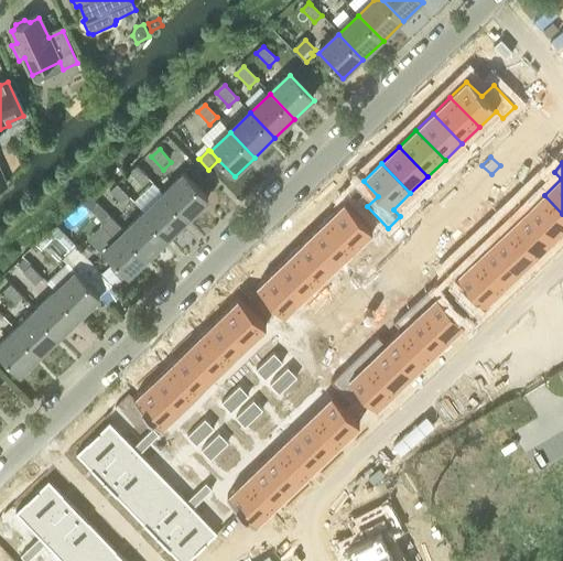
[(491,174),(482,165),(473,173),(483,183),(491,174)]
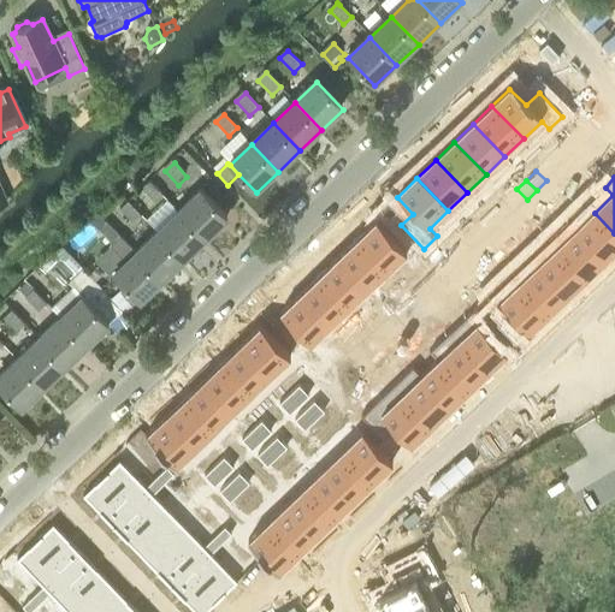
[(155,205),(165,197),(152,183),(143,191),(155,205)]
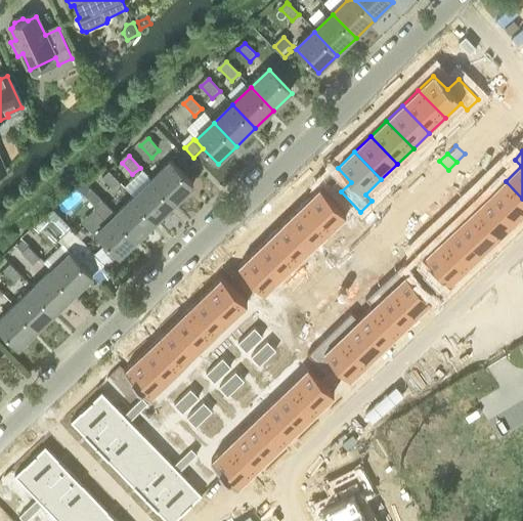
[(469,159),(461,167),(470,176),(478,168),(469,159)]
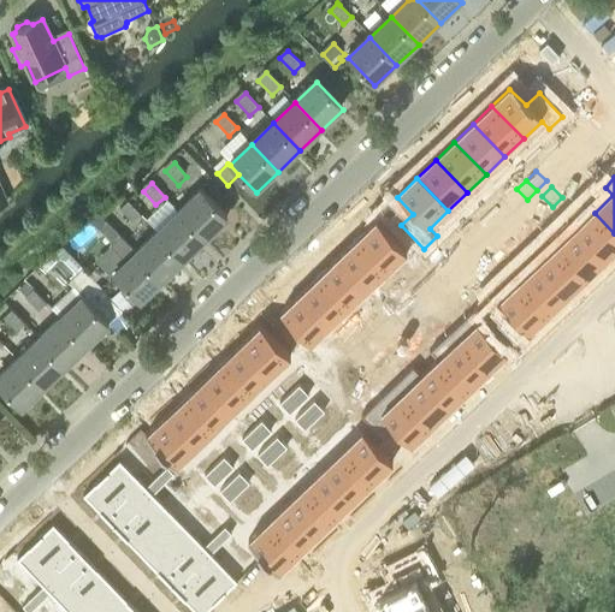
[(206,241),(229,219),(202,191),(179,213),(206,241)]
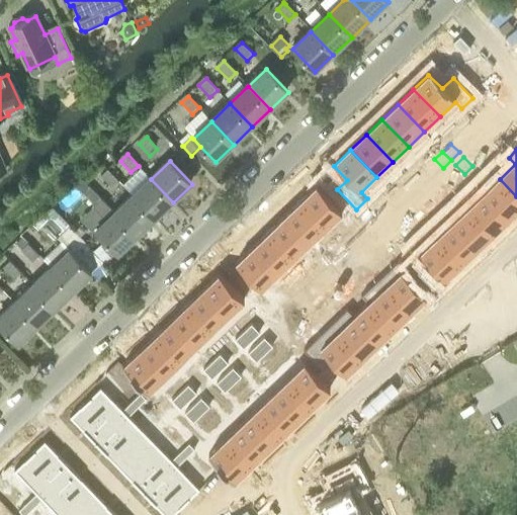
[(447,172),(456,181),(464,174),(455,165),(447,172)]
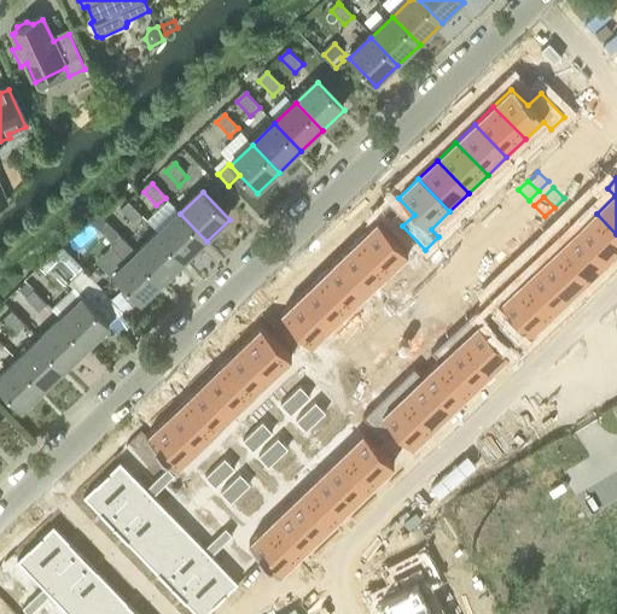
[(135,227),(144,218),(131,204),(121,212),(135,227)]
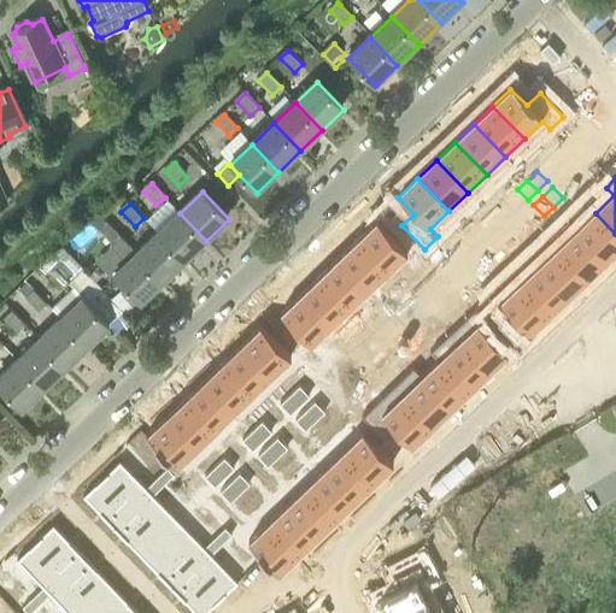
[(490,216),(500,227),(510,218),(499,207),(490,216)]
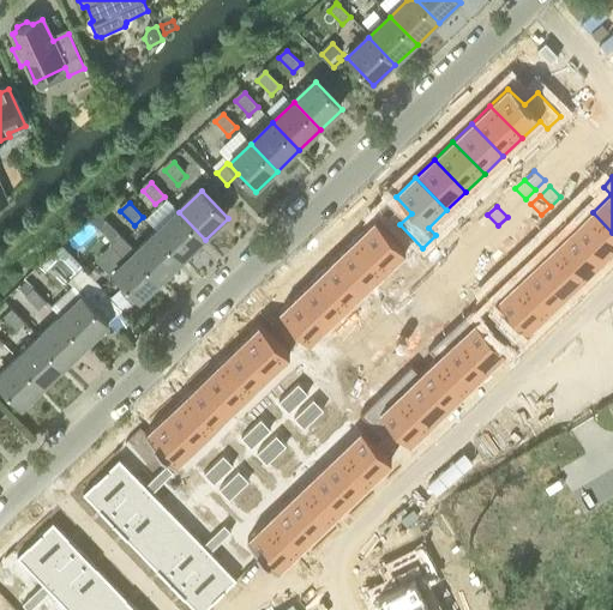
[(179,212),(157,233),(184,260),(205,240),(179,212)]
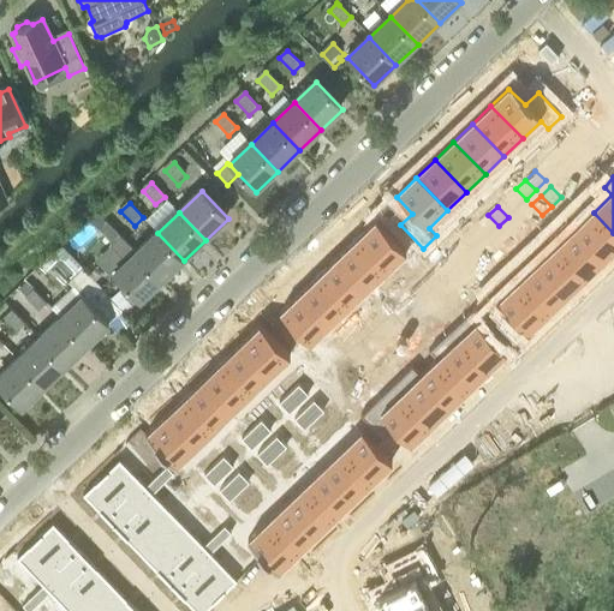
[(613,233),(594,213),(574,231),(607,263),(613,255),(613,233)]
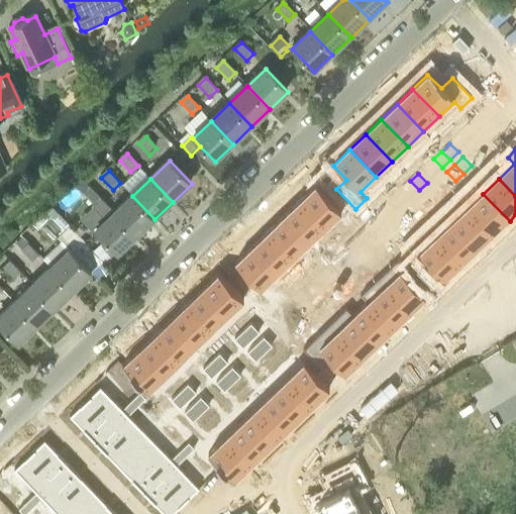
[(84,195),(90,188),(81,180),(75,186),(84,195)]
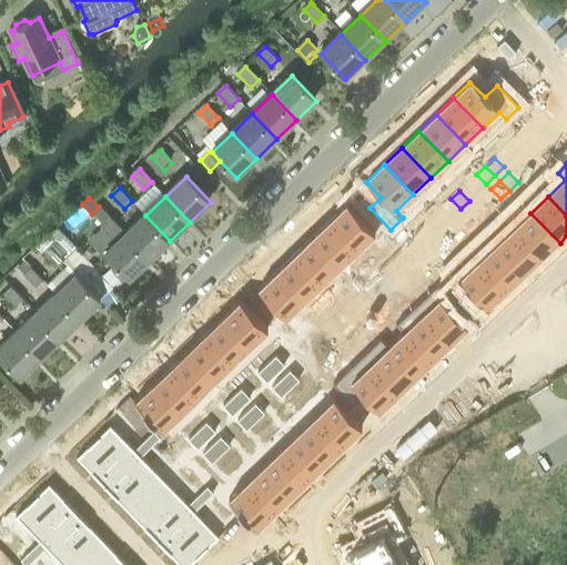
[(461,209),(451,199),(442,208),(452,218),(461,209)]
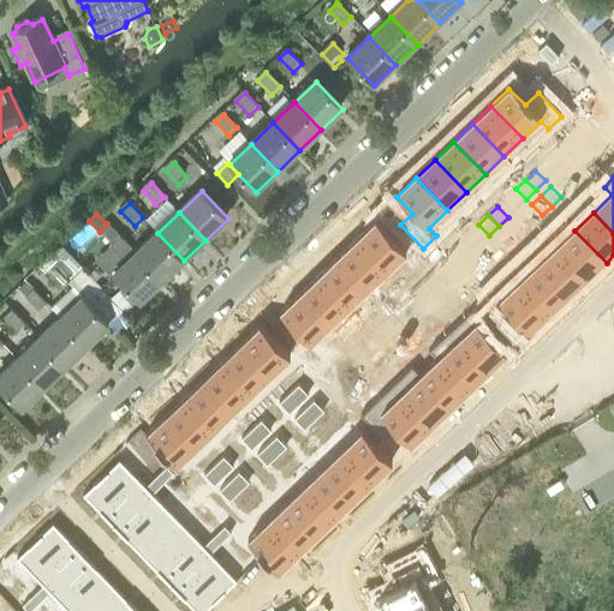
[(376,222),(357,241),(388,275),(407,256),(376,222)]
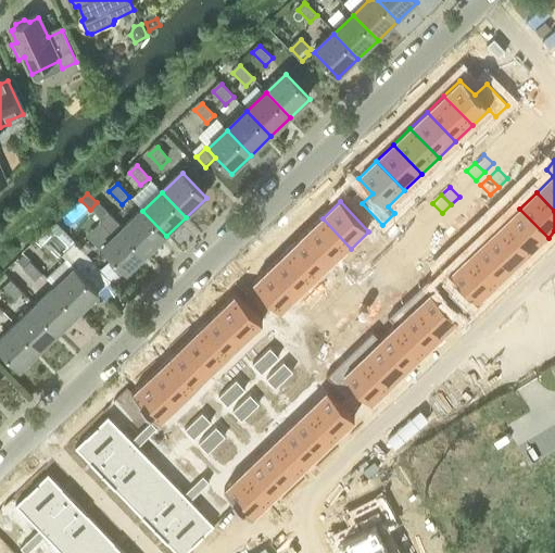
[(455,210),(464,218),(472,211),(464,201),(455,210)]
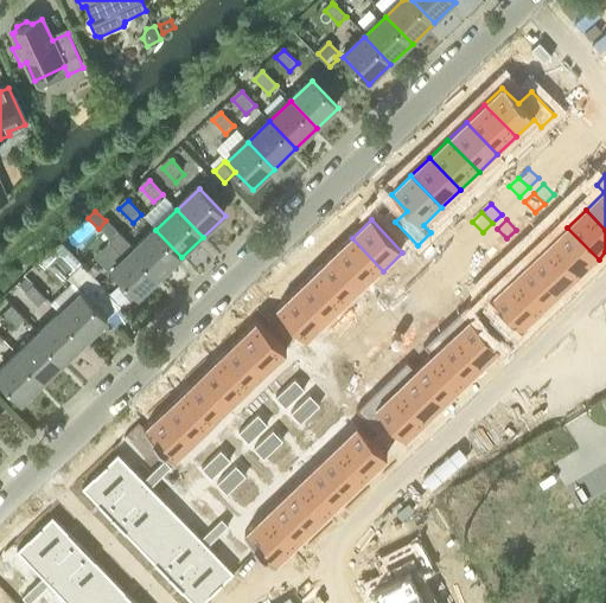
[(113,271),(139,299),(160,277),(134,250),(135,250),(106,220),(99,229),(113,243),(110,244),(125,260),(113,271)]
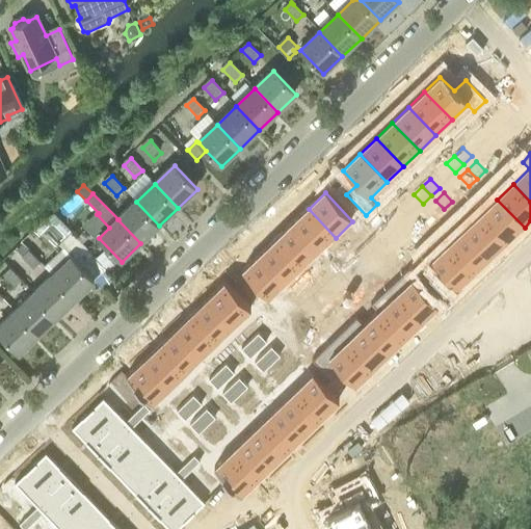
[(497,200),(481,215),(508,243),(525,228),(497,200)]
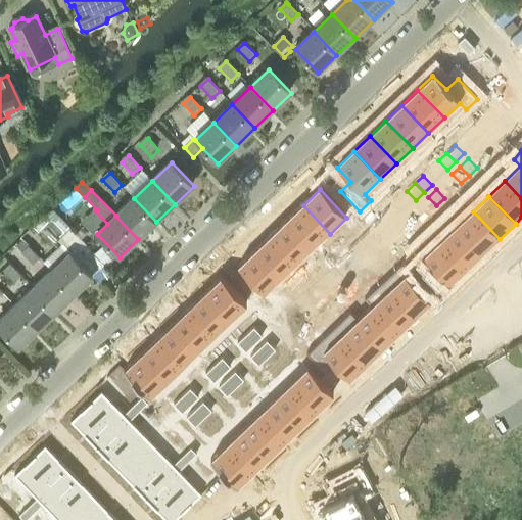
[(436,205),(428,197),(420,204),(428,214),(436,205)]
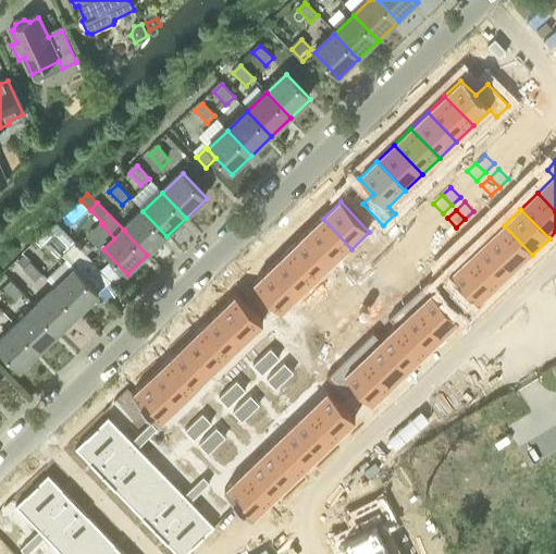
[(147,255),(167,236),(143,211),(124,230),(123,230),(147,255)]
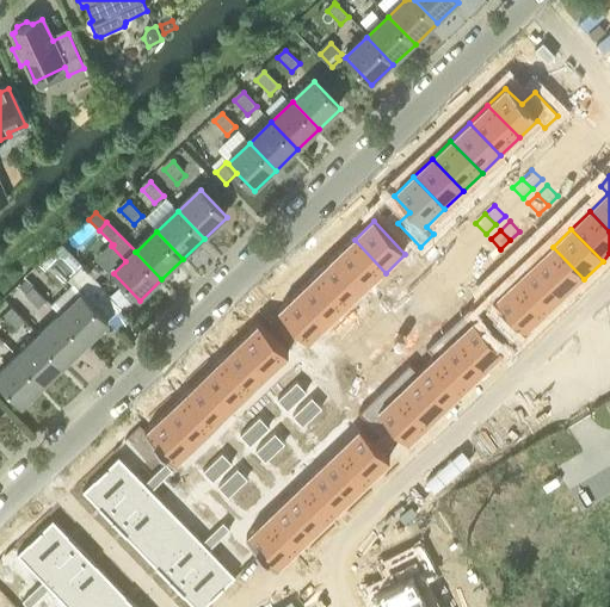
[(355,240),(336,258),(367,291),(386,273),(355,240)]
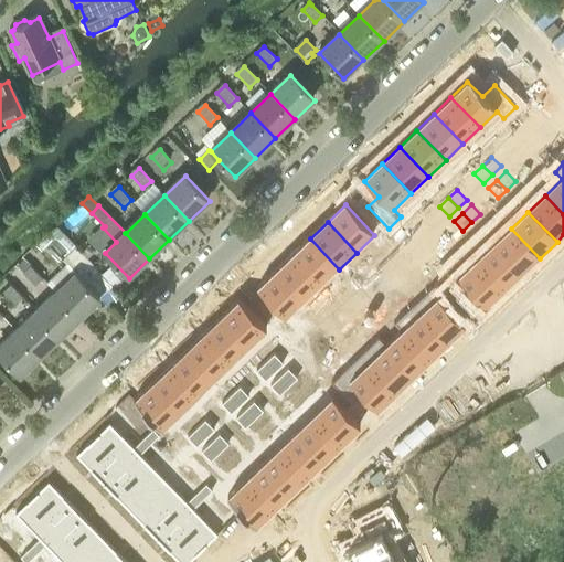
[(38,247),(45,256),(57,268),(65,261),(63,258),(75,246),(57,228),(38,247)]
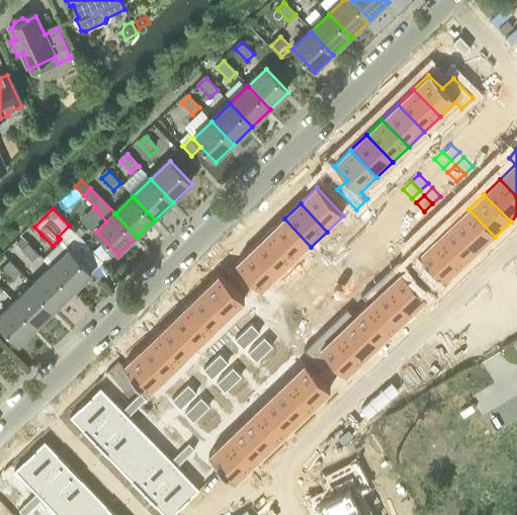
[(468,209),(452,225),(479,252),(495,237),(468,209)]
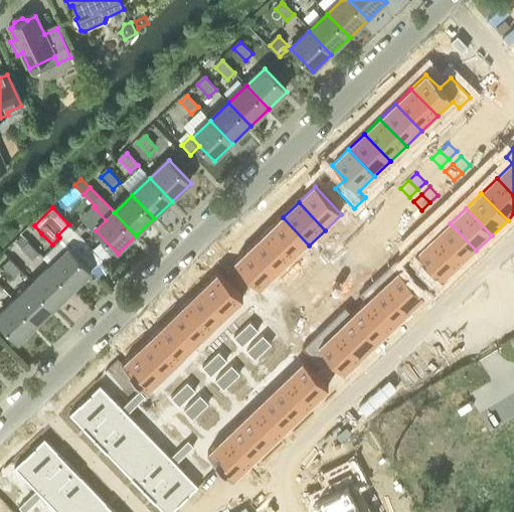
[(283,217),(267,232),(294,260),(309,245),(283,217)]
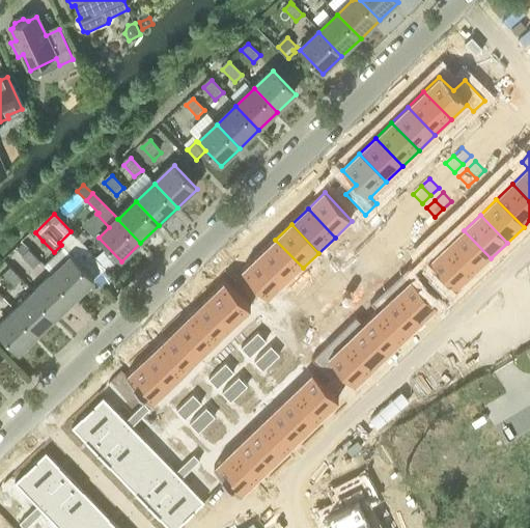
[(464,230),(448,246),(475,274),(491,258),(464,230)]
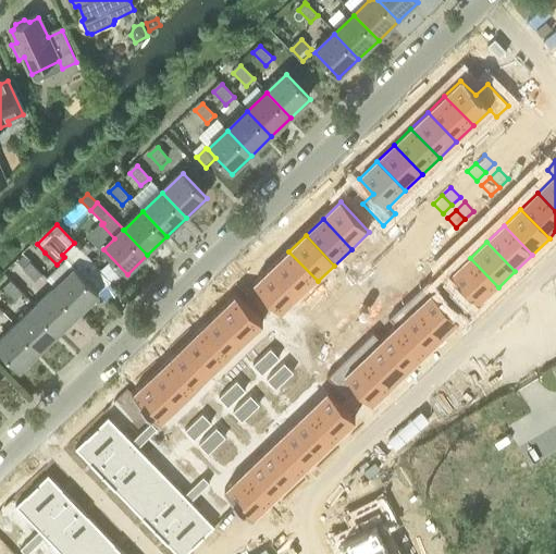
[(414,256),(408,249),(398,258),(405,265),(414,256)]
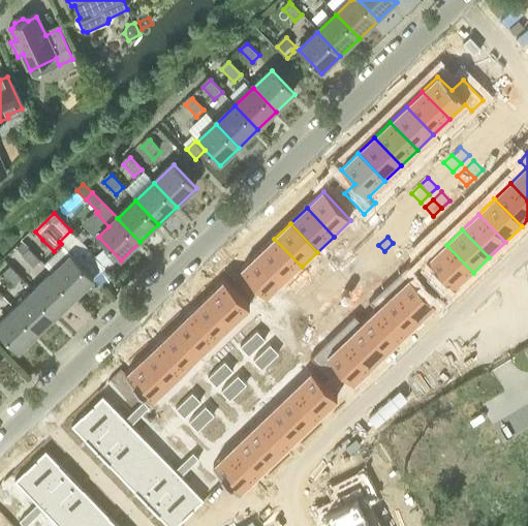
[(360,246),(368,255),(376,247),(368,238),(360,246)]
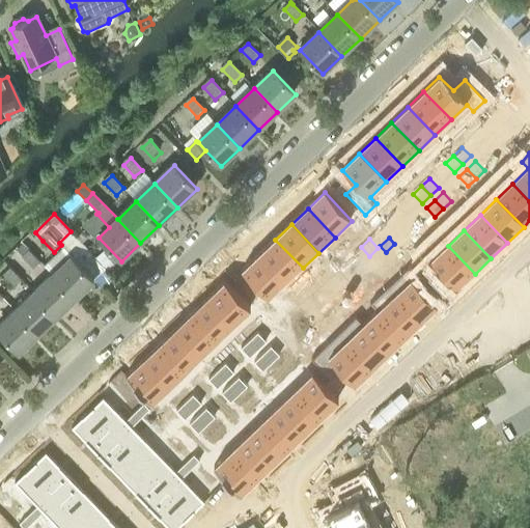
[(275,240),(259,255),(286,284),(303,268),(275,240)]
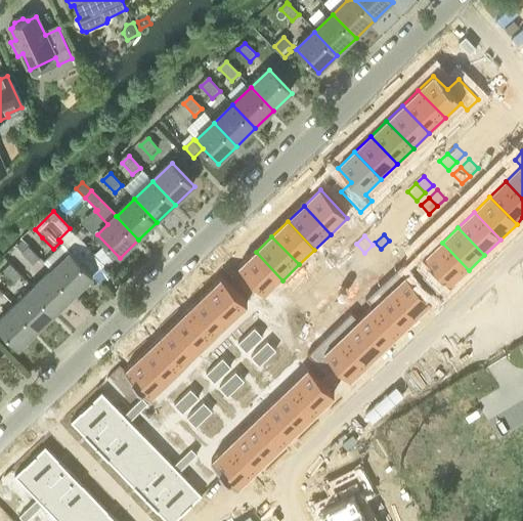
[(16,249),(23,255),(30,248),(24,243),(16,249)]
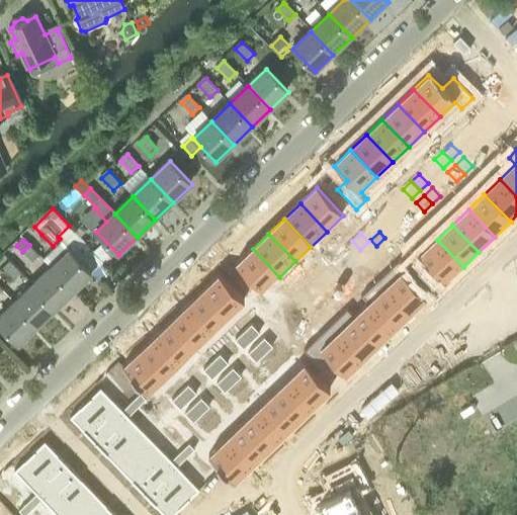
[(415,248),(405,258),(424,277),(433,269),(446,283),(463,267),(437,240),(421,254),(415,248)]
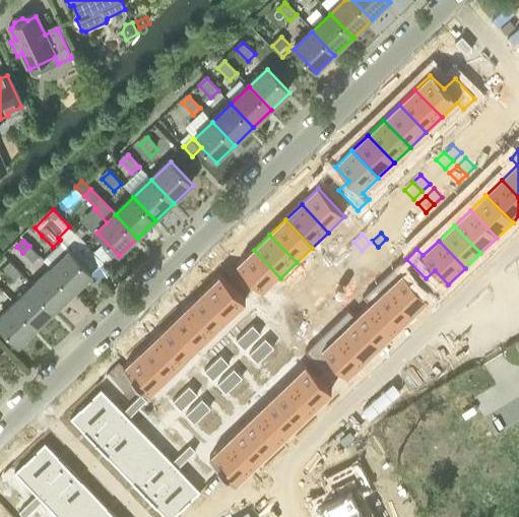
[(41,258),(29,246),(22,253),(35,265),(41,258)]
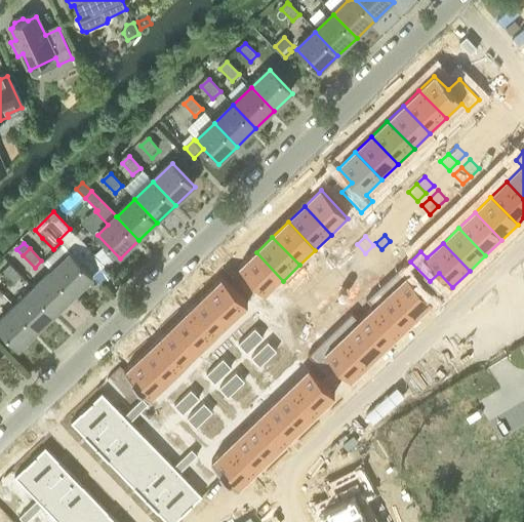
[(45,265),(52,272),(75,295),(93,278),(71,254),(70,255),(63,248),(45,265)]
